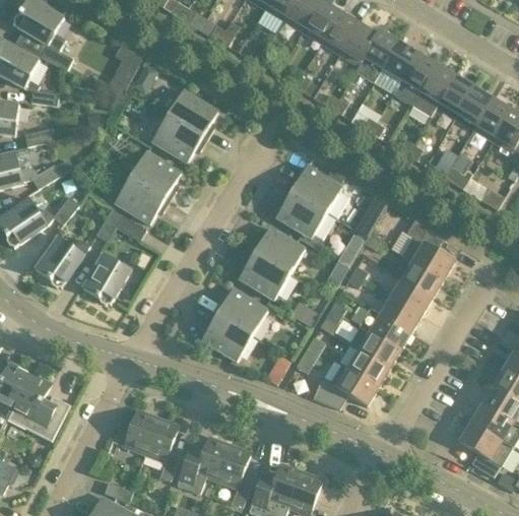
[(58,51),(65,39),(55,33),(63,19),(31,0),(27,0),(18,14),(15,15),(12,20),(13,23),(12,24),(22,30),(16,42),(67,70),(73,59),(58,51)]
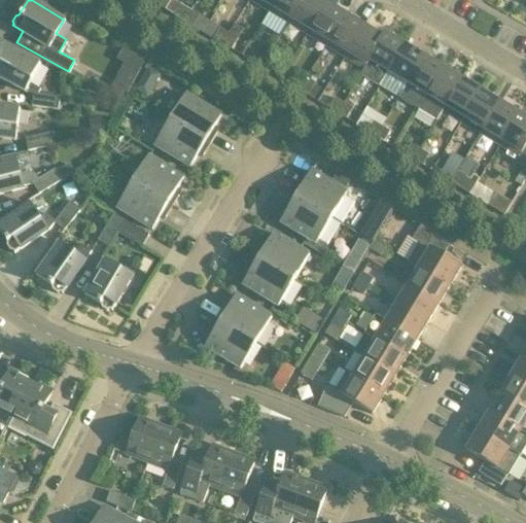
[(168,0),(165,6),(182,18),(189,7),(178,0),(168,0)]
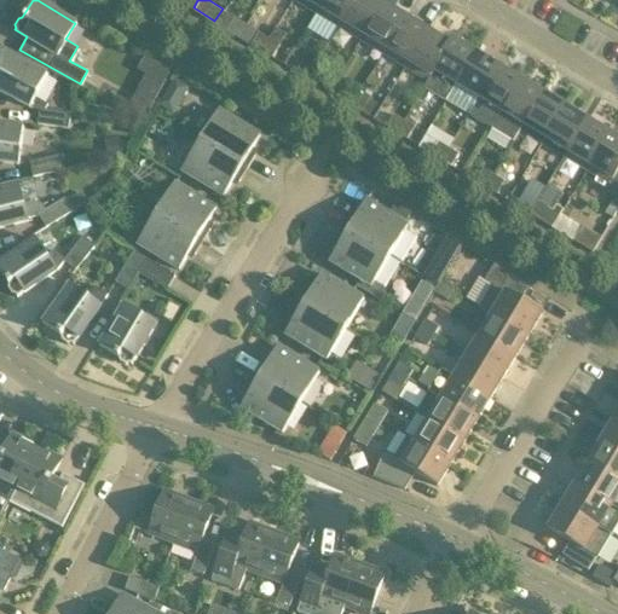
[(313,11),(321,0),(296,0),(313,11)]
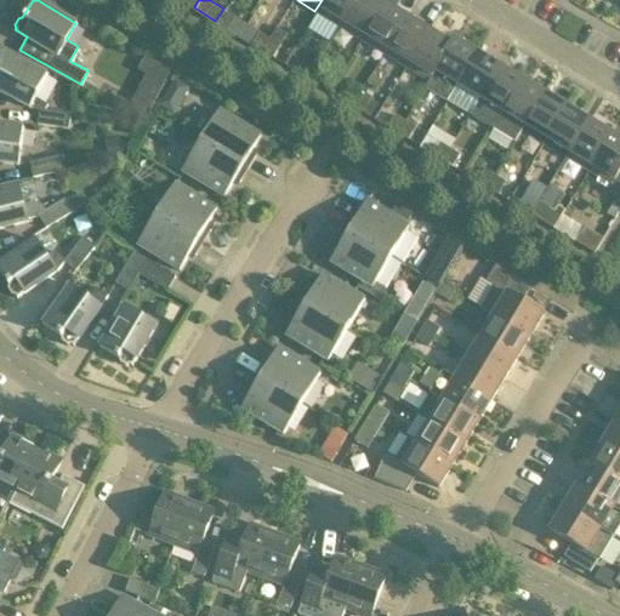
[(337,24),(352,0),(322,0),(314,11),(337,24)]
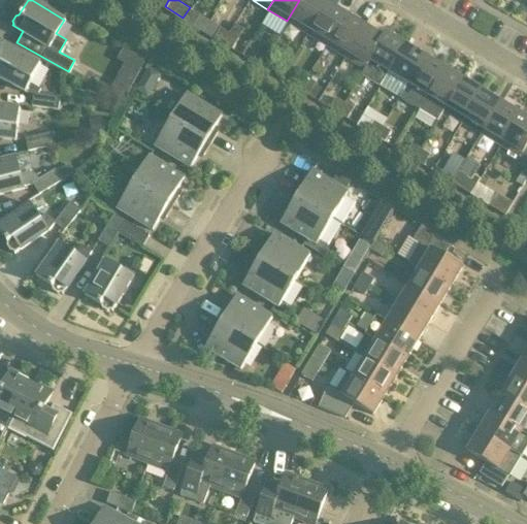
[(305,32),(325,0),(299,0),(287,21),(305,32)]
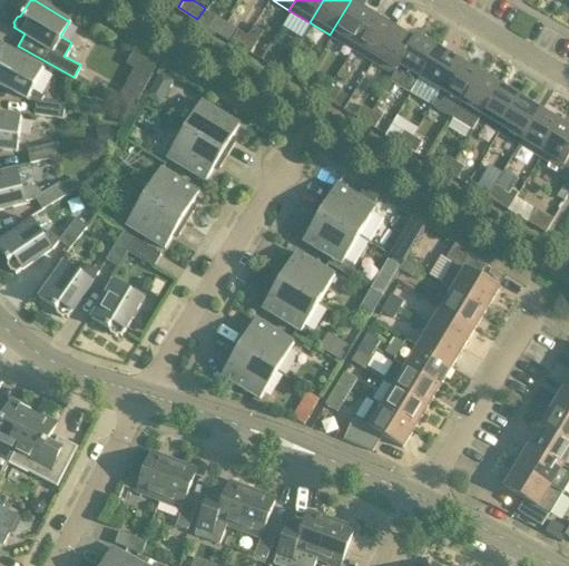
[(351,47),(372,12),(351,0),(330,35),(351,47)]
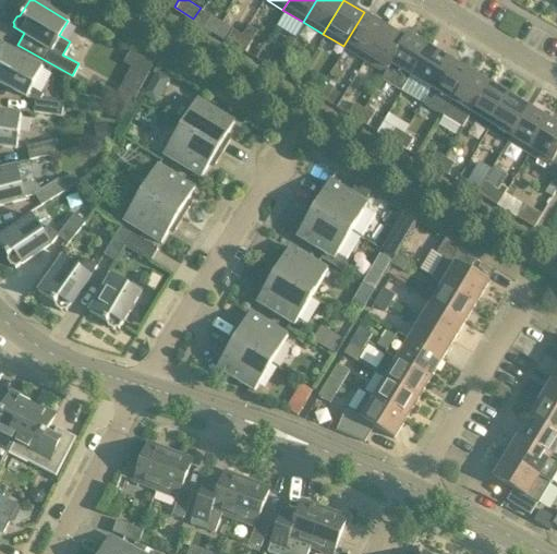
[(204,24),(210,13),(201,8),(193,19),(204,24)]
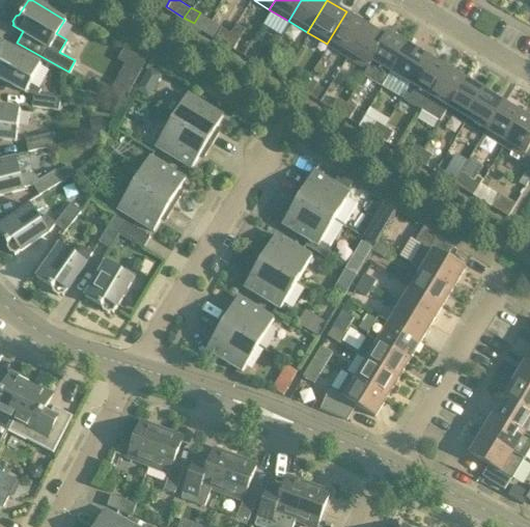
[(345,55),(365,23),(346,11),(327,44),(345,55)]
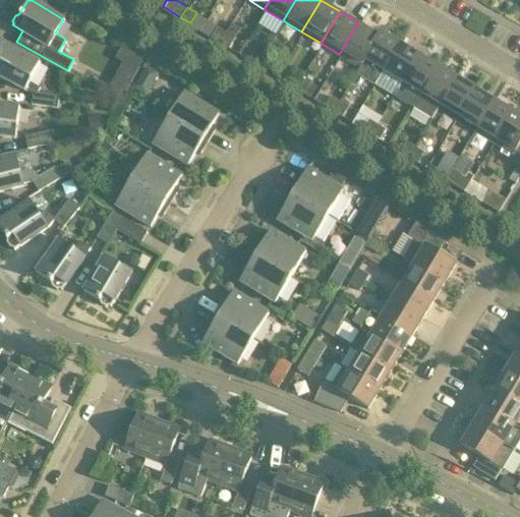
[(207,18),(200,29),(219,41),(226,30),(207,18)]
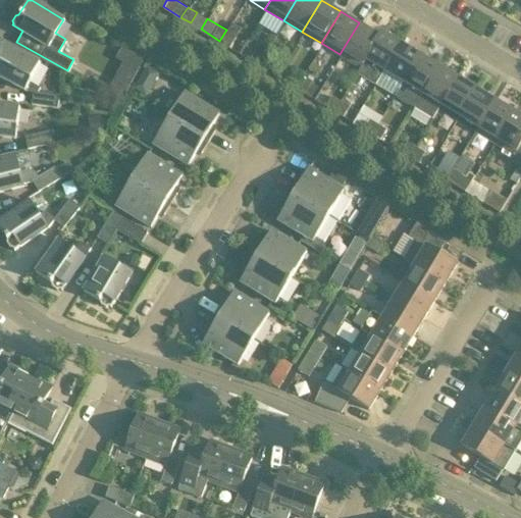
[(359,66),(378,35),(359,22),(340,54),(359,66)]
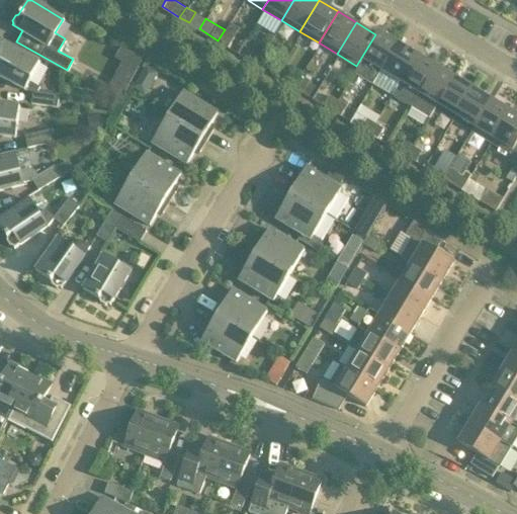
[(227,46),(233,34),(225,29),(218,40),(227,46)]
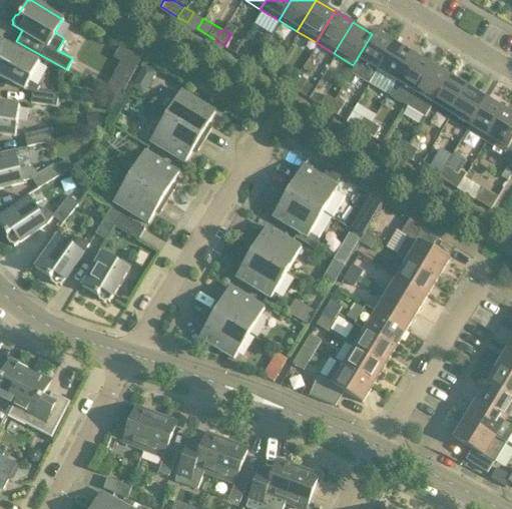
[(369,81),(393,41),(375,30),(372,34),(353,65),(350,69),(369,81)]
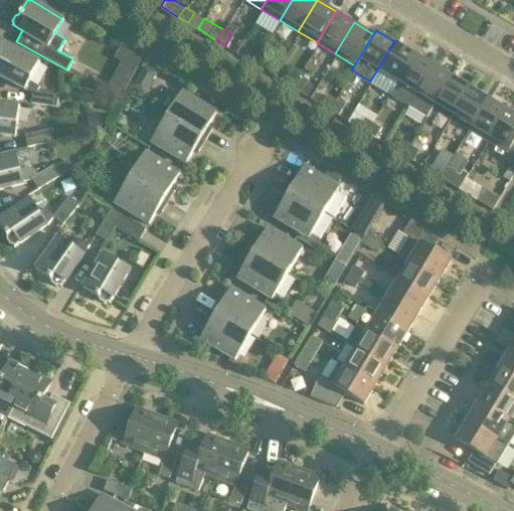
[(0,74),(23,88),(32,89),(30,101),(55,105),(57,92),(36,89),(38,84),(28,78),(38,60),(3,41),(0,46),(0,74)]
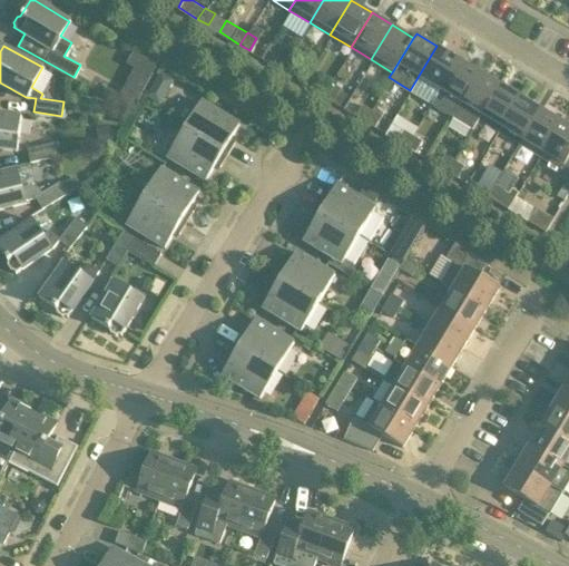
[(437,46),(410,90),(430,103),(435,93),(458,58),(437,46)]
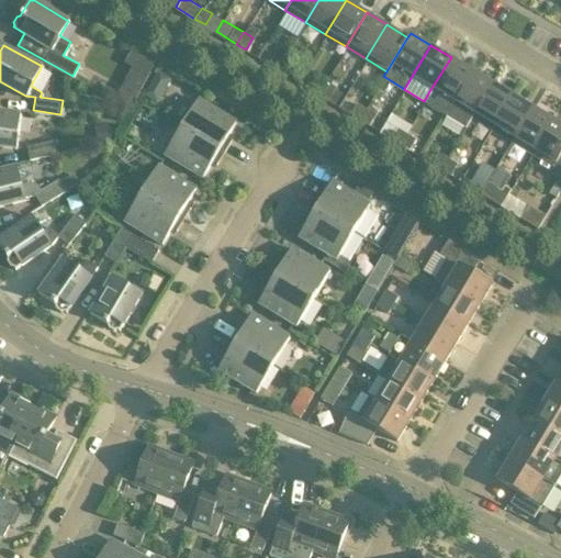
[(131,48),(121,76),(142,84),(152,56),(131,48)]
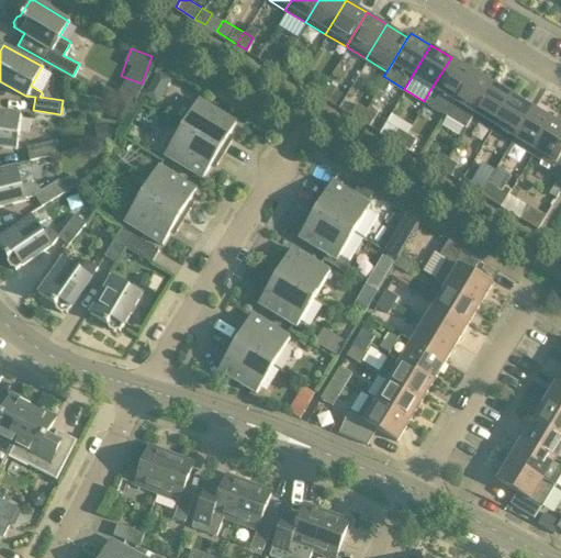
[(275,52),(268,63),(277,68),(283,57),(275,52)]
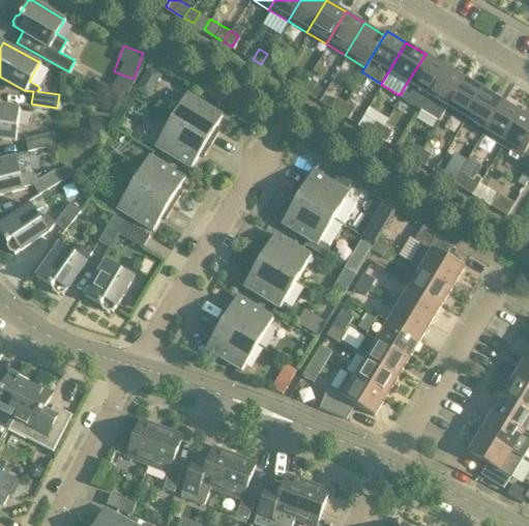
[(270,69),(276,59),(267,54),(261,64),(270,69)]
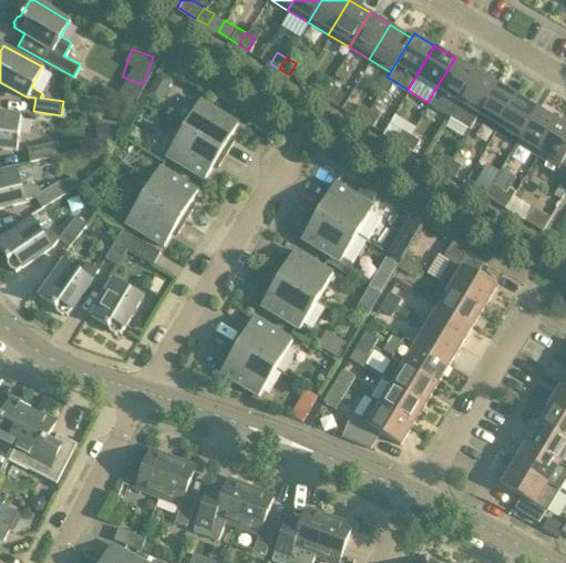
[(433,92),(428,102),(449,114),(475,71),(455,58),(433,92)]
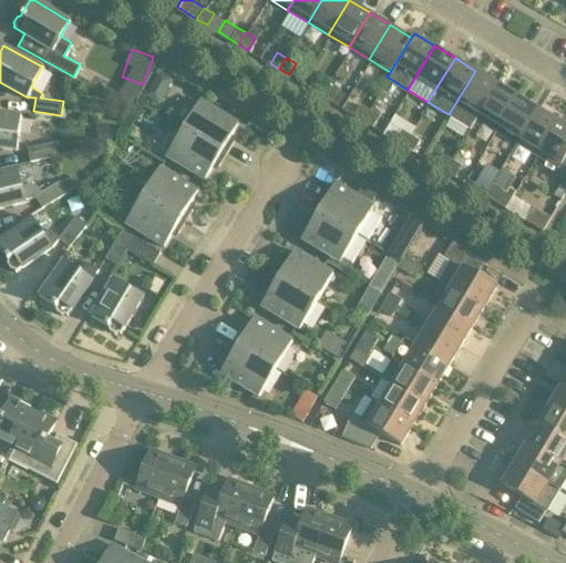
[(157,101),(172,77),(160,69),(144,93),(157,101)]
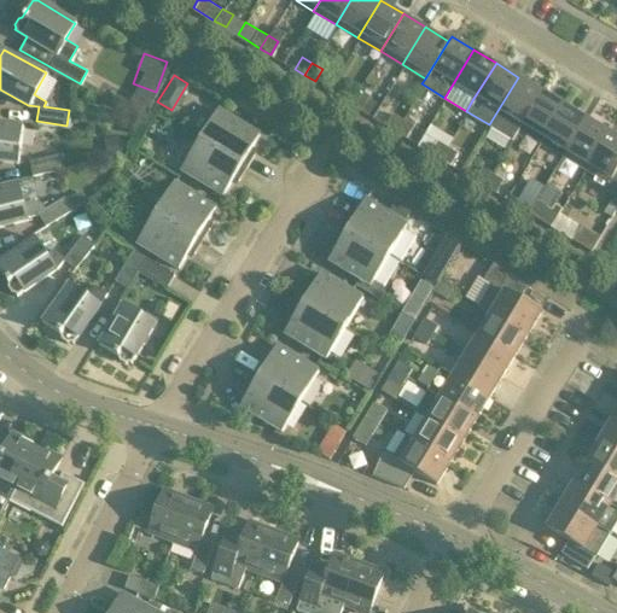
[(511,138),(517,127),(518,127),(540,91),(518,77),(489,124),(511,138)]
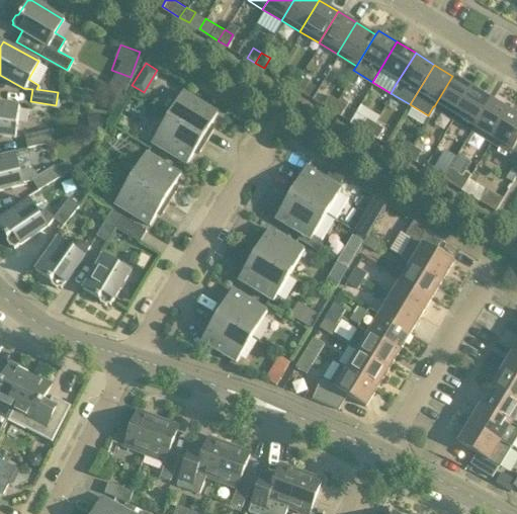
[(290,70),(284,80),(292,85),(298,75),(290,70)]
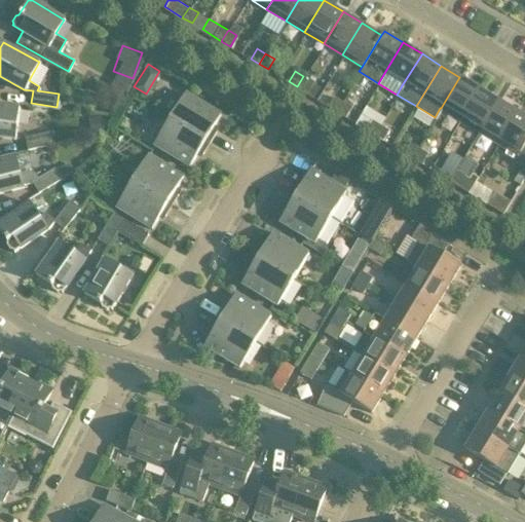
[(306,91),(312,81),(303,76),(297,86),(306,91)]
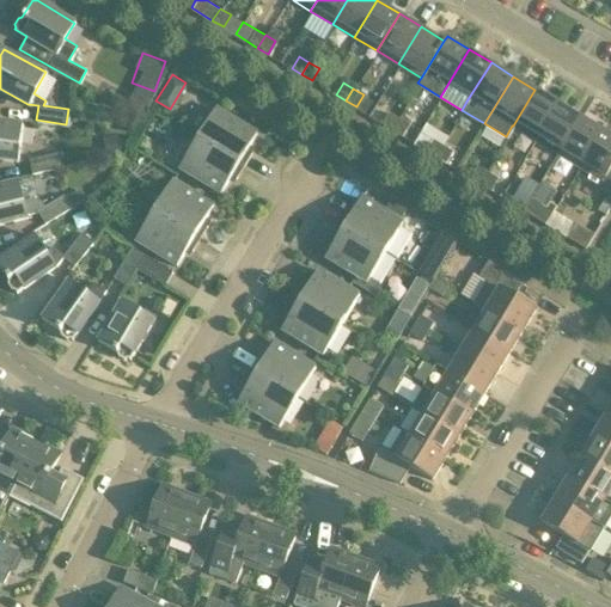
[(133,90),(126,105),(144,114),(151,99),(133,90)]
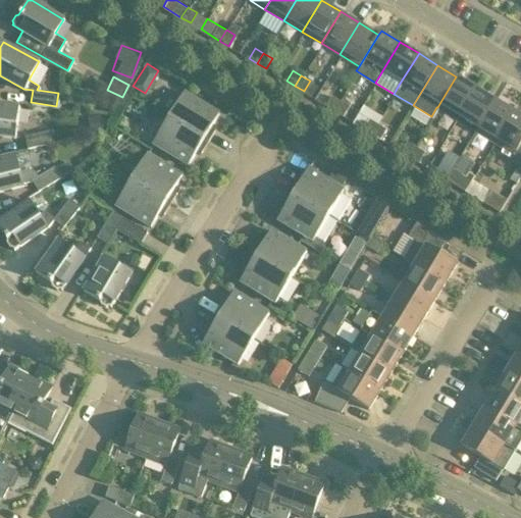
[(456,119),(475,88),(456,76),(437,107),(456,119)]
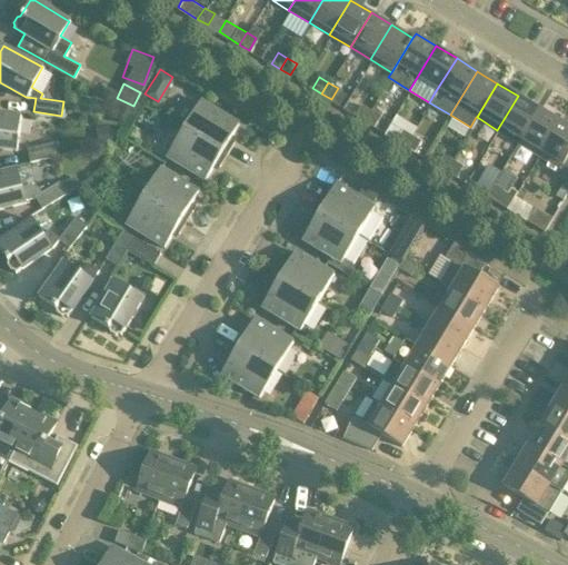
[(338,103),(346,92),(338,88),(331,99),(338,103)]
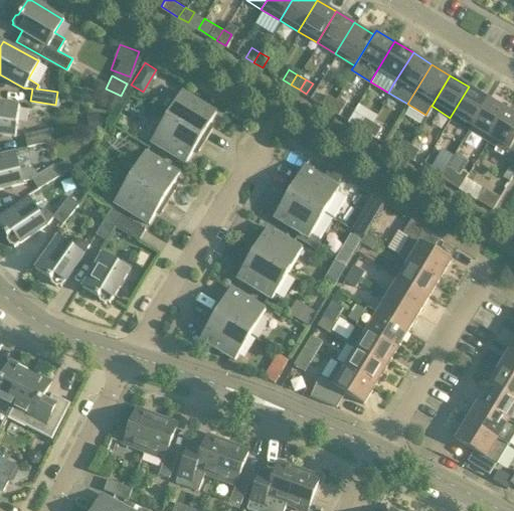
[(469,129),(487,98),(469,87),(450,118),(469,129)]
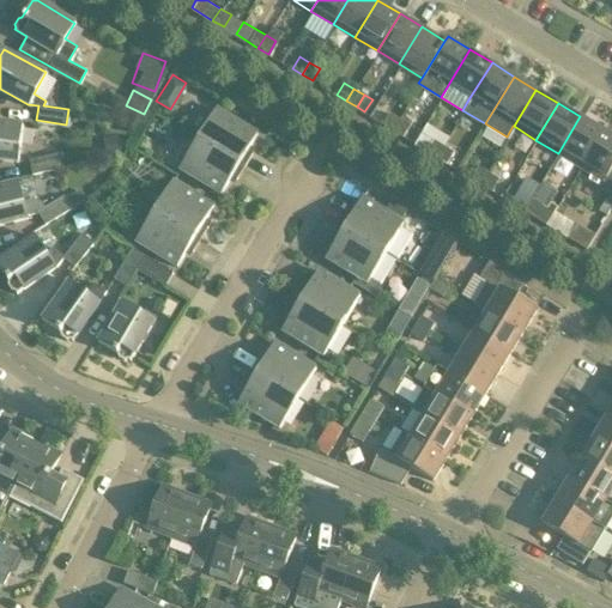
[(197,137),(242,165),(250,152),(246,150),(256,132),(214,107),(197,137)]
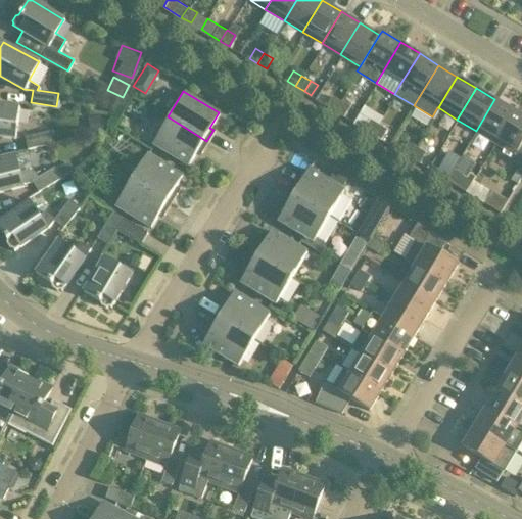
[(340,98),(349,104),(350,101),(347,99),(350,94),(344,91),(341,96),(340,98)]
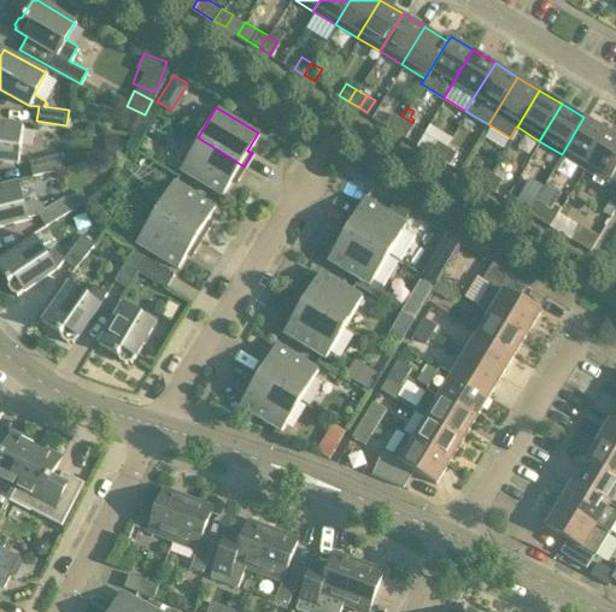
[(391,110),(383,123),(394,129),(402,116),(391,110)]
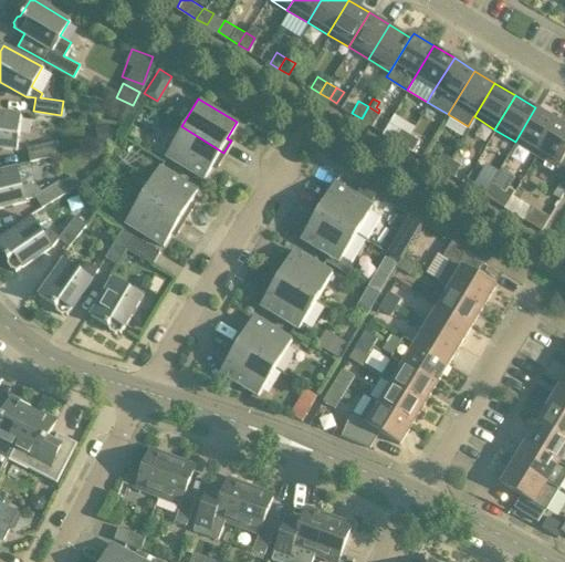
[(370,124),(378,113),(368,106),(362,118),(370,124)]
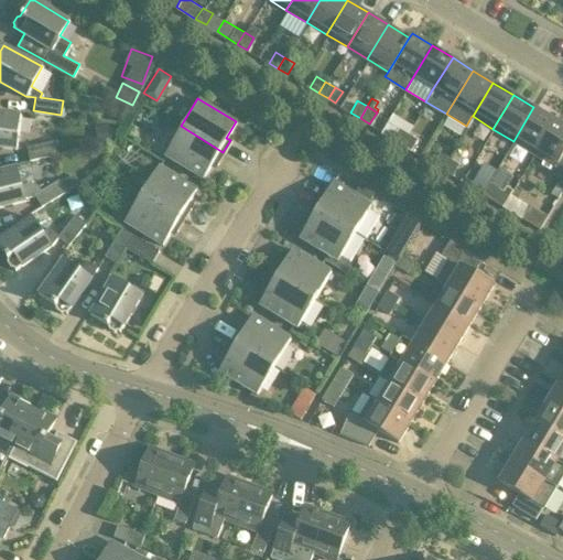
[(533,153),(554,120),(533,107),(513,141),(533,153)]
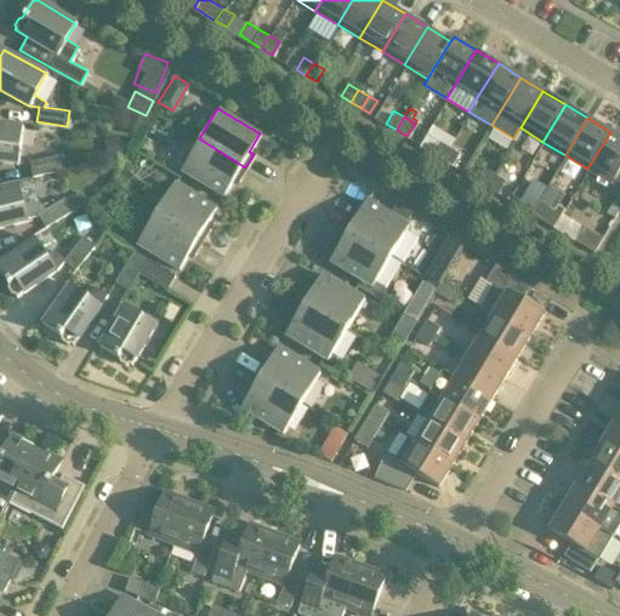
[(0,159),(17,163),(22,125),(0,121),(0,159)]
